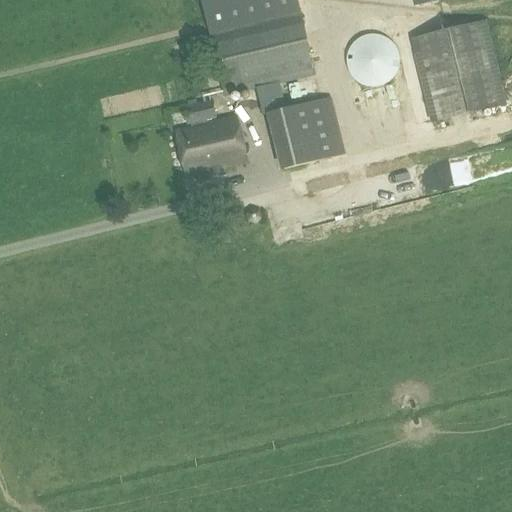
[(201,0),(208,30),(298,8),(295,0),(201,0)]
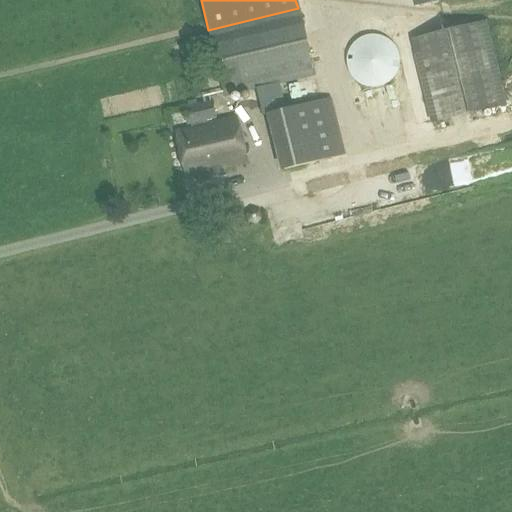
[(208,30),(225,96),(258,88),(264,115),(270,114),(284,110),(278,83),(314,75),(298,8),(208,30)]
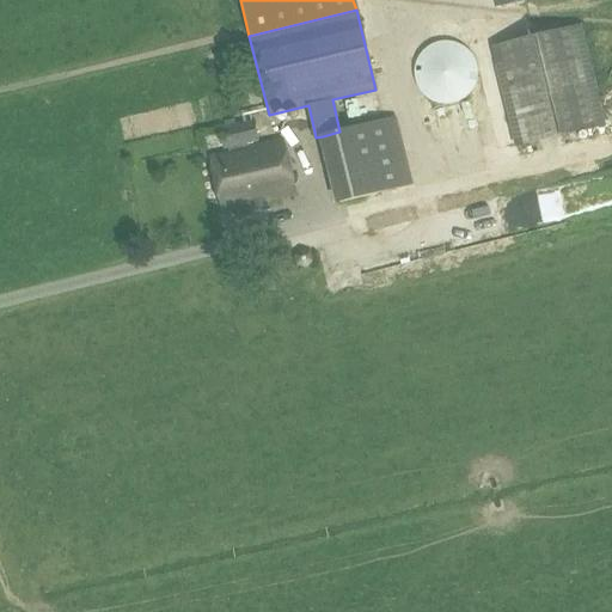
[(491,47),(515,144),(603,122),(579,25),(491,47)]
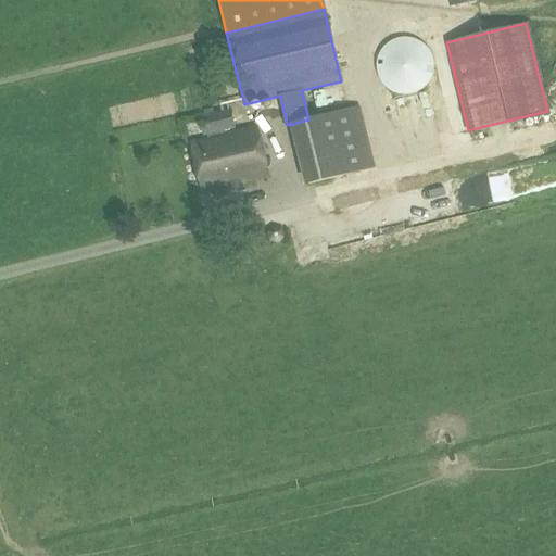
[(422,43),(418,41),(415,39),(409,38),(404,37),(399,38),(392,40),(387,43),(382,48),(379,52),(377,58),(376,62),(376,68),(378,75),(382,83),(387,87),(391,90),(392,91),(393,91),(400,93),(405,93),(413,92),(417,90),(422,87),(427,83),(430,77),(432,72),(432,67),(432,62),(431,59),(429,53),(427,48),(422,43)]
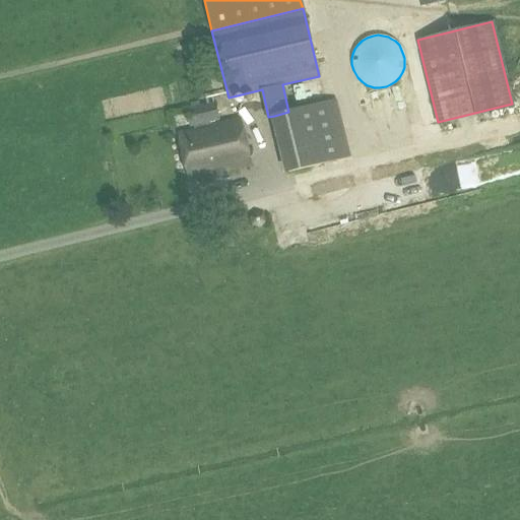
[(274,116),(288,173),(349,156),(334,100),(288,112),(274,116)]
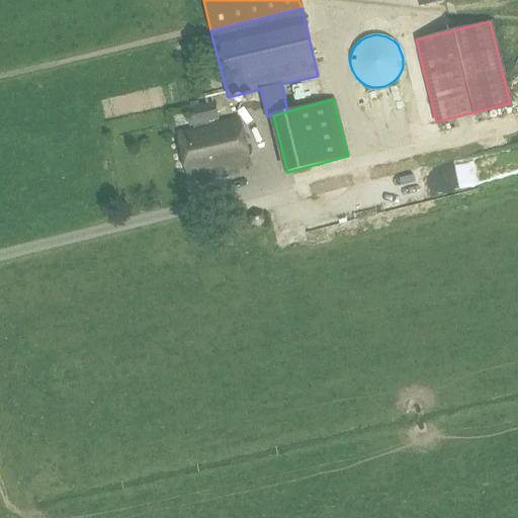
[(214,102),(186,109),(190,126),(193,125),(200,123),(219,119),(214,102)]
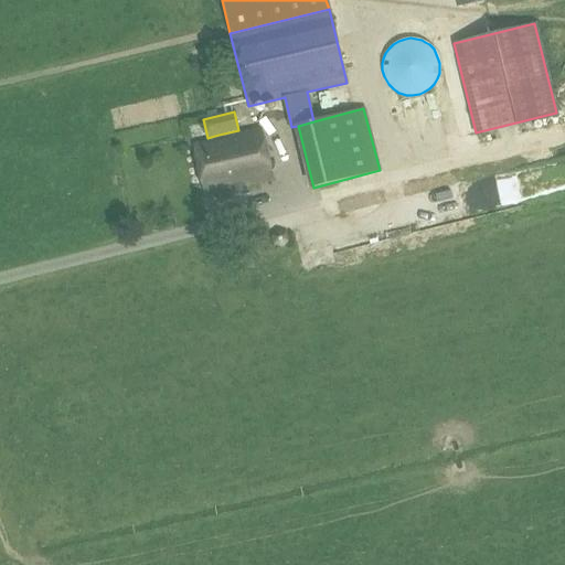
[(273,178),(259,129),(220,139),(219,135),(211,137),(212,141),(194,146),(206,194),(219,192),(220,200),(240,195),(248,193),(246,184),(273,178)]
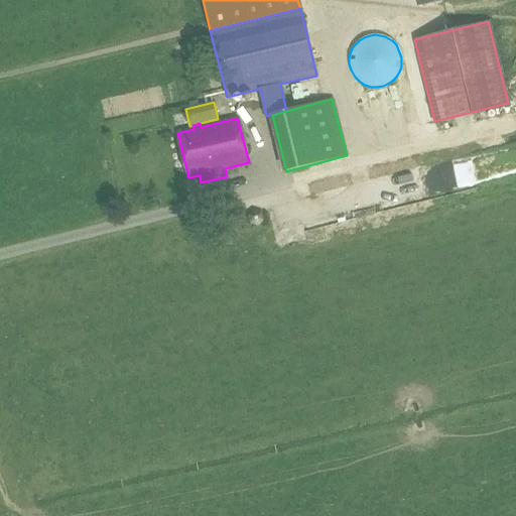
[(249,217),(251,224),(257,226),(262,221),(260,215),(254,212),(249,217)]
